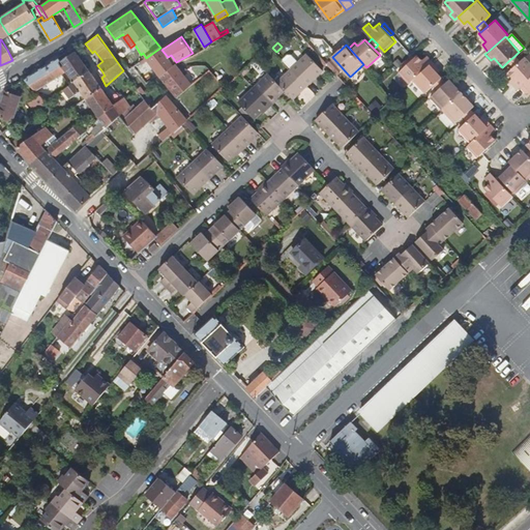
[(177,68),(168,57),(162,50),(160,48),(146,58),(168,85),(178,97),(193,84),(179,68),(177,68)]
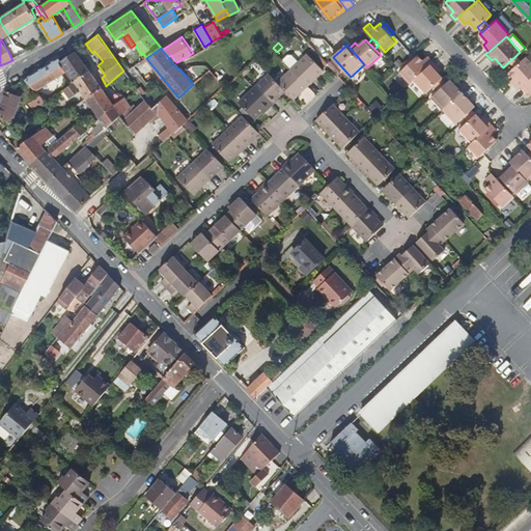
[(269,52),(263,58),(269,63),(274,57),(269,52)]
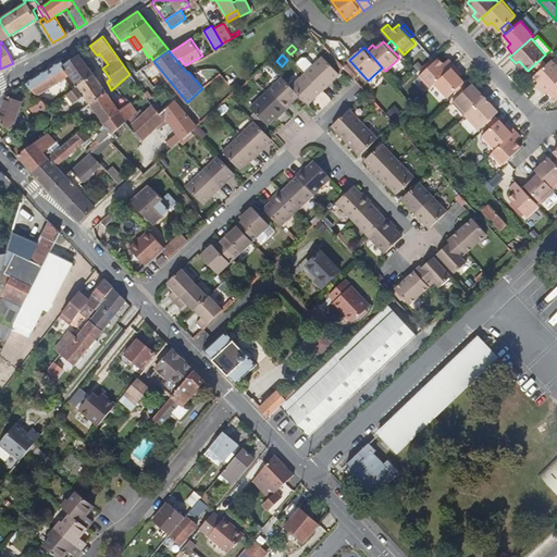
[(95,75),(88,66),(79,56),(63,65),(70,76),(77,87),(95,75)]
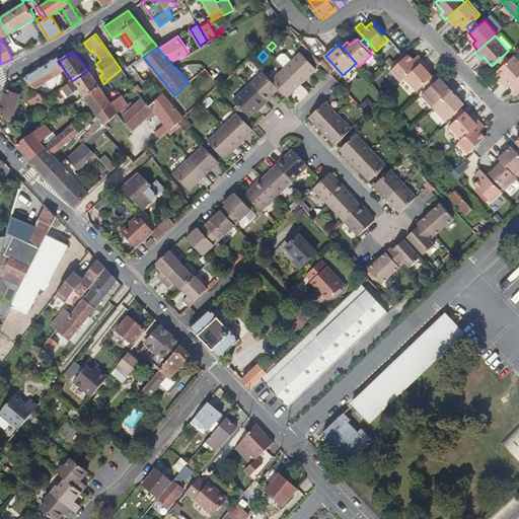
[(137,61),(131,52),(121,59),(127,68),(137,61)]
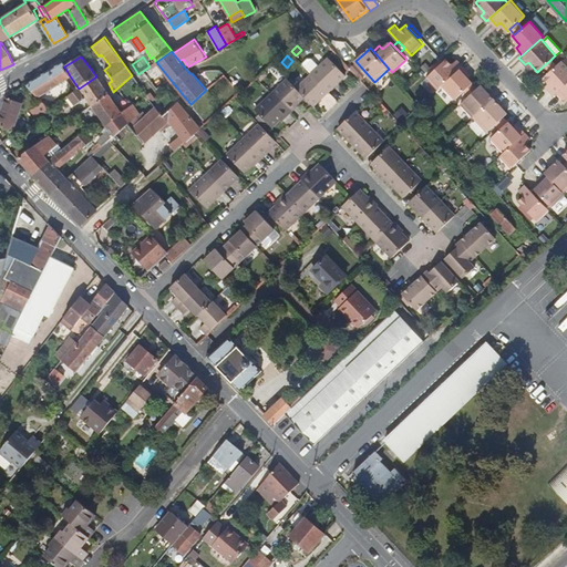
[(328,91),(346,74),(330,58),(320,68),(311,74),(328,91)]
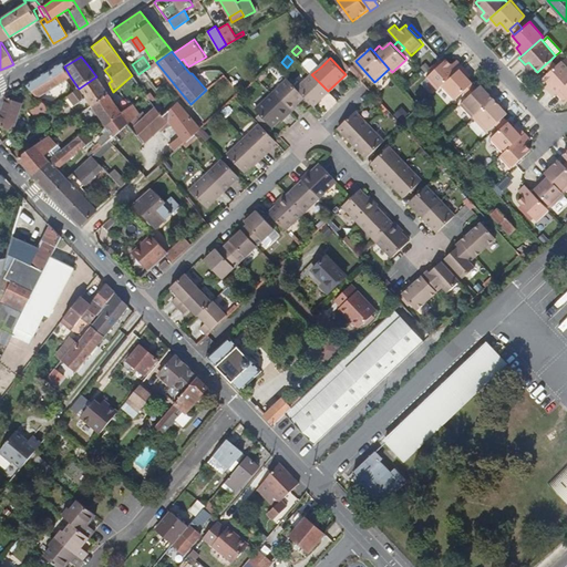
[(320,68),(312,60),(308,59),(302,64),(311,74),(320,68)]
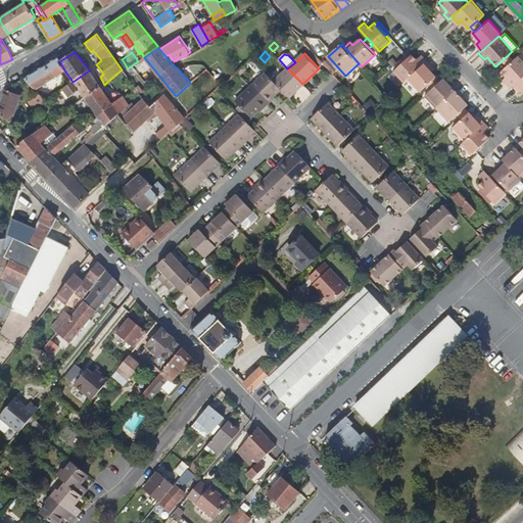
[(408,79),(428,61),(423,56),(418,60),(415,56),(413,54),(410,57),(400,65),(394,70),(405,82),(408,79)]
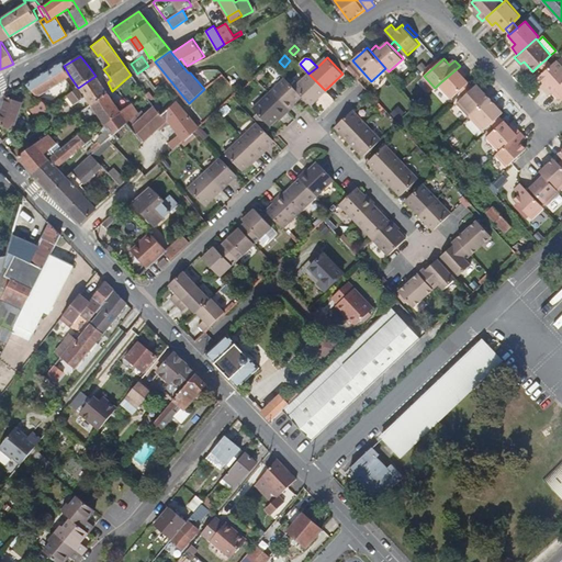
[(430,70),(440,62),(438,58),(428,67),(430,70)]
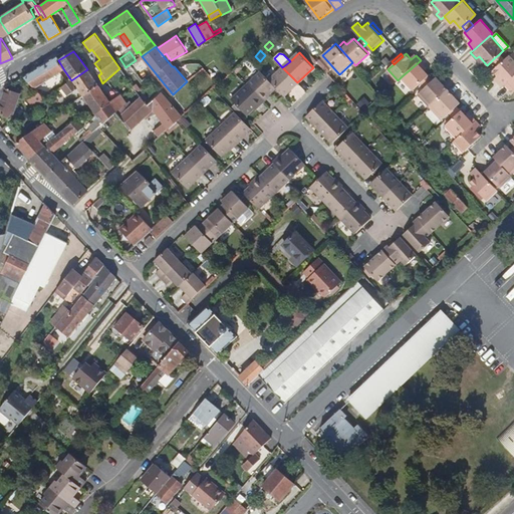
[(503,59),(499,54),(493,59),(498,64),(503,59)]
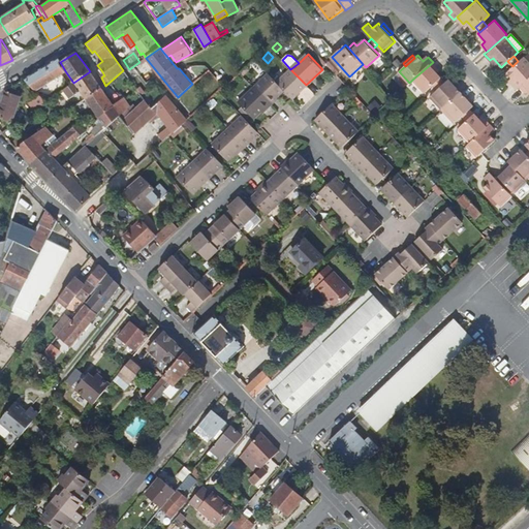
[(528,75),(528,63),(523,57),(518,61),(512,66),(506,71),(511,76),(514,79),(509,83),(515,89),(518,86),(528,75)]
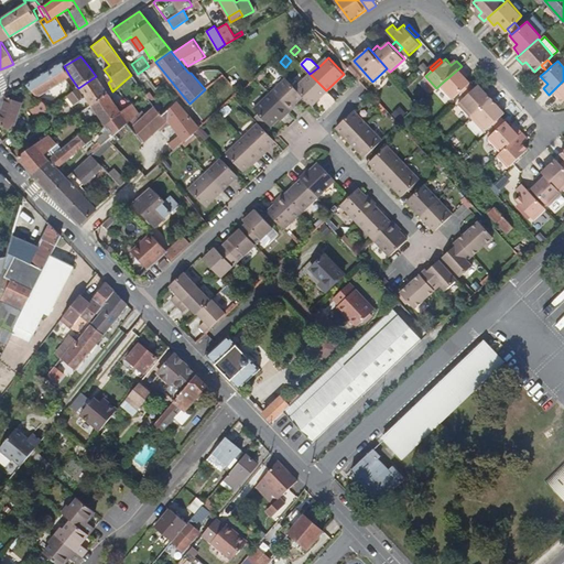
[(259,79),(273,66),(270,62),(256,76),(259,79)]
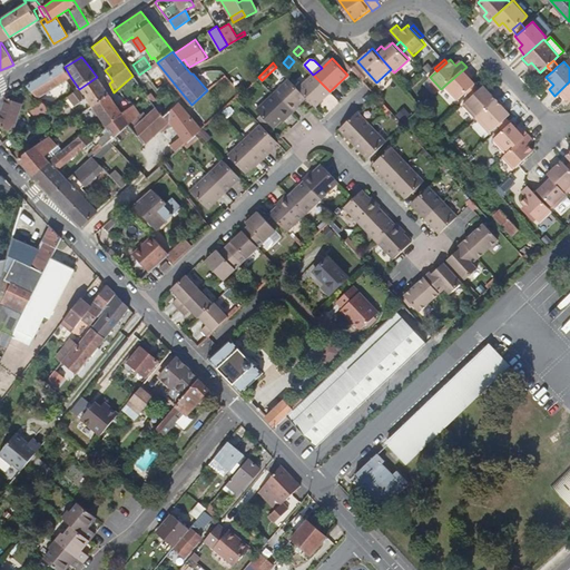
[(38,98),(67,80),(71,78),(65,67),(61,64),(43,74),(26,85),(38,98)]
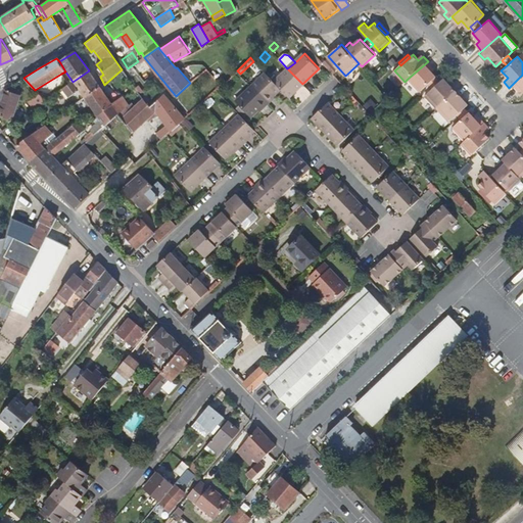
[(429,83),(436,77),(433,73),(430,69),(433,66),(428,61),(408,79),(419,92),(429,83)]
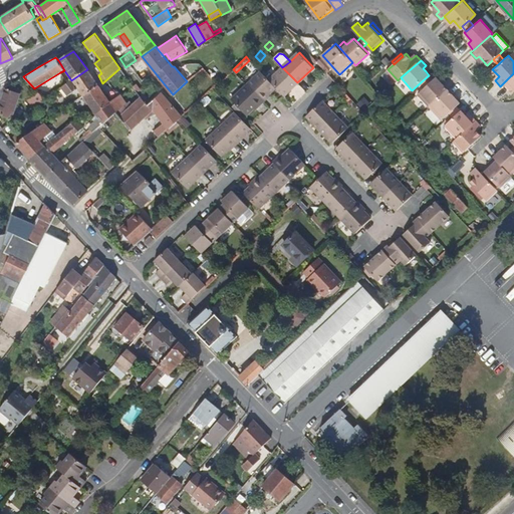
[(283,96),(297,82),(282,67),(268,80),(275,87),(283,96)]
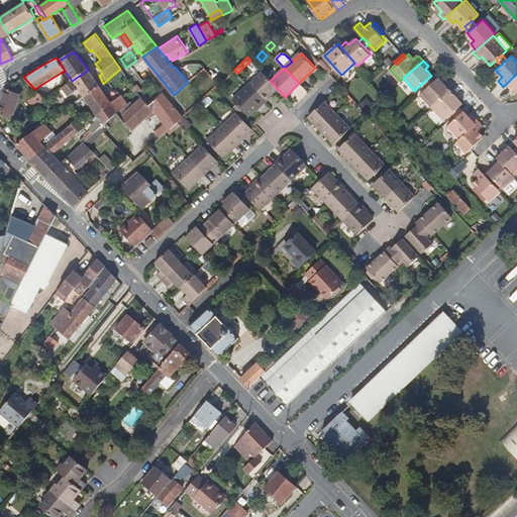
[(138,93),(120,69),(104,83),(107,86),(116,79),(130,97),(126,99),(132,106),(141,98),(138,93)]
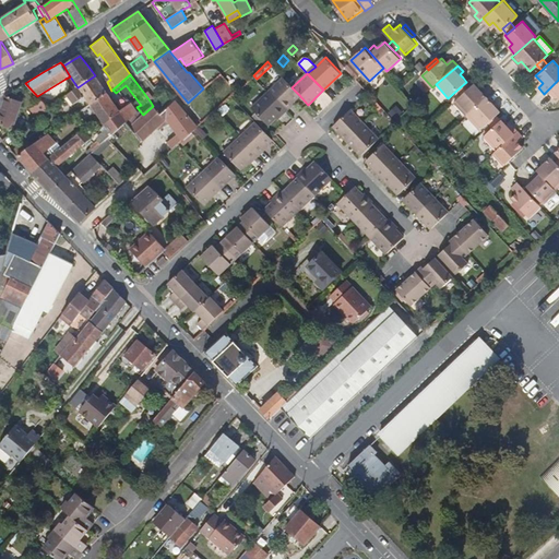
[(107,93),(95,75),(78,87),(73,91),(66,96),(72,105),(84,96),(91,105),(107,93)]
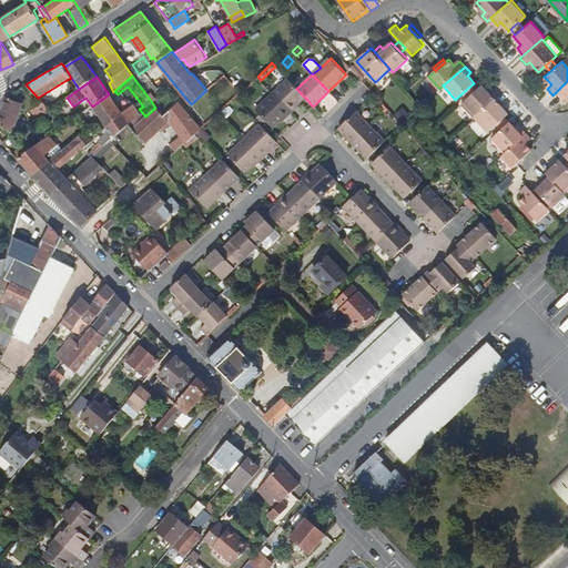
[(296,89),(287,79),(273,93),(288,111),(304,97),(296,89)]
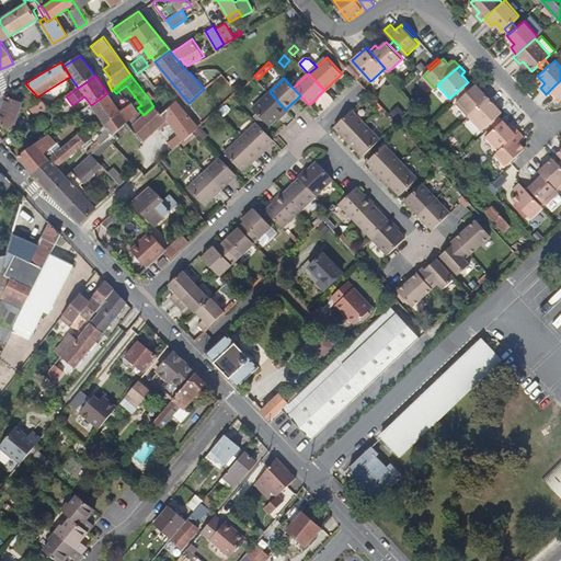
[(560,80),(549,91),(556,99),(560,94),(560,95),(560,80)]
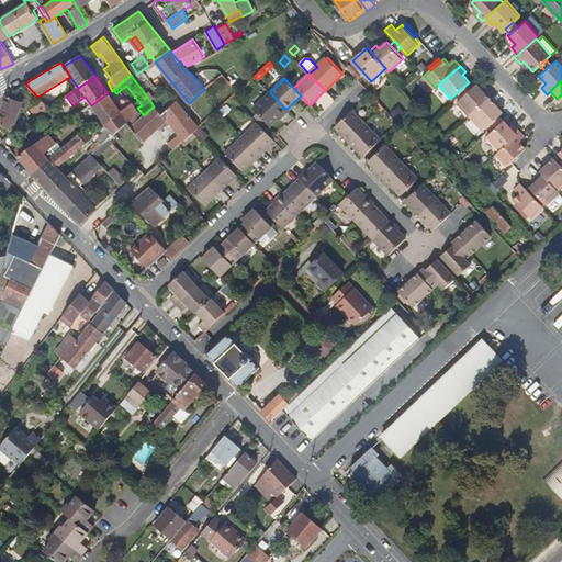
[(469,82),(461,89),(467,94),(473,88),(469,82)]
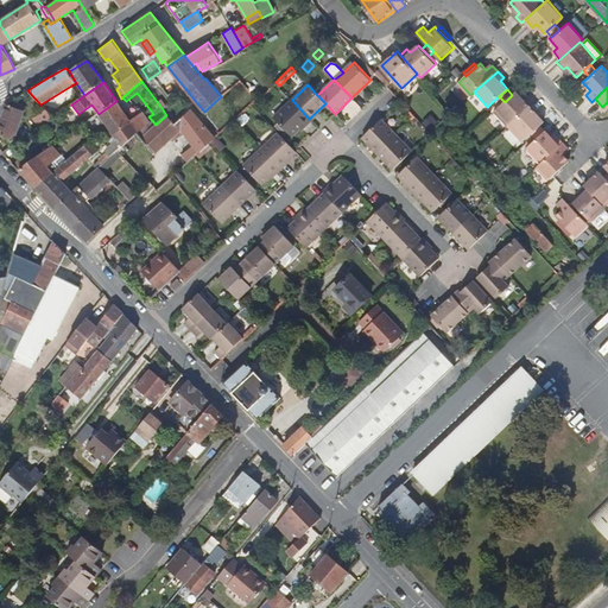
[(508,126),(530,107),(517,92),(512,95),(505,102),(494,111),(508,126)]
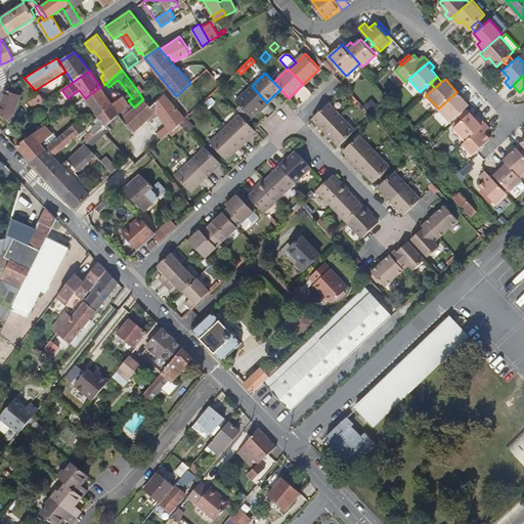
[(266,102),(252,86),(235,101),(251,117),(266,102)]
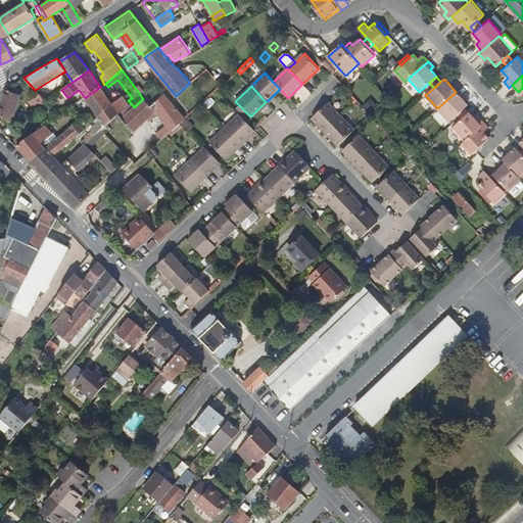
[(103,91),(100,87),(85,98),(98,117),(113,105),(106,96),(108,94),(105,90),(103,91)]
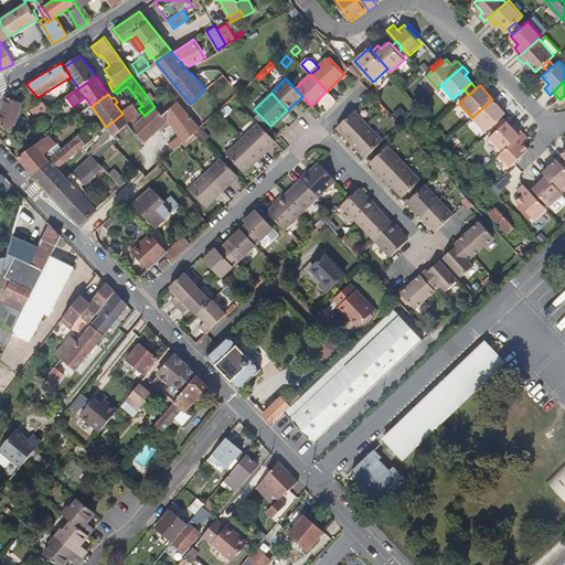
[(233,97),(228,102),(232,106),(237,102),(233,97)]
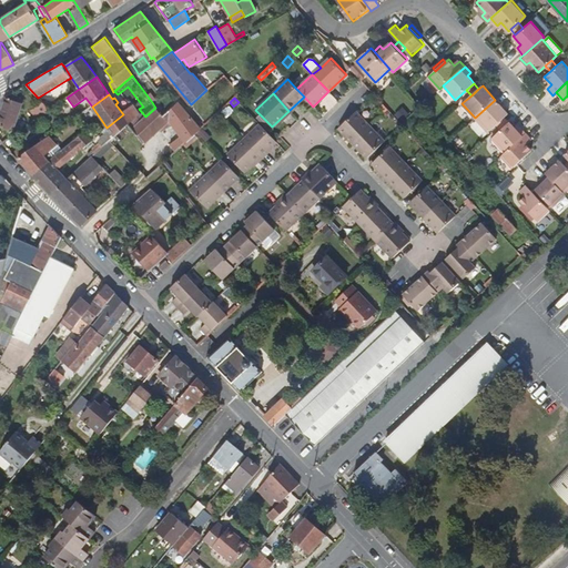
[(16,127),(22,103),(4,99),(0,112),(0,128),(10,131),(11,125),(16,127)]
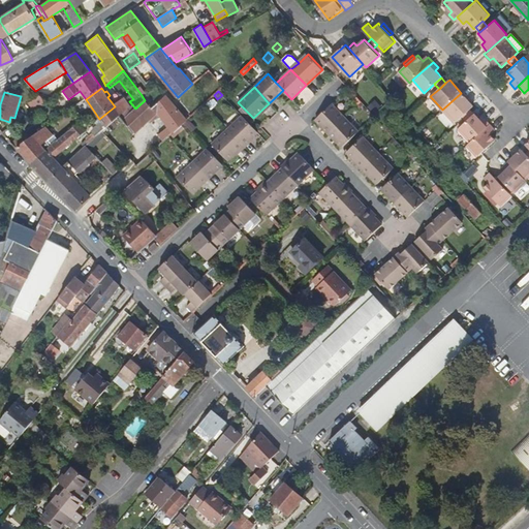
[(470,110),(473,106),(461,93),(442,110),(455,123),(464,115),(470,110)]
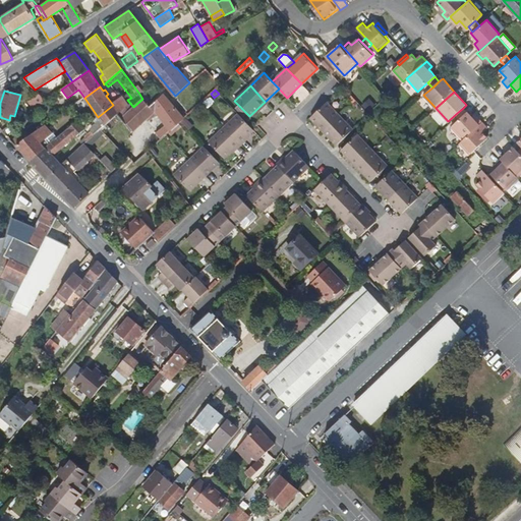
[(34,109),(45,101),(42,98),(39,95),(29,102),(34,109)]
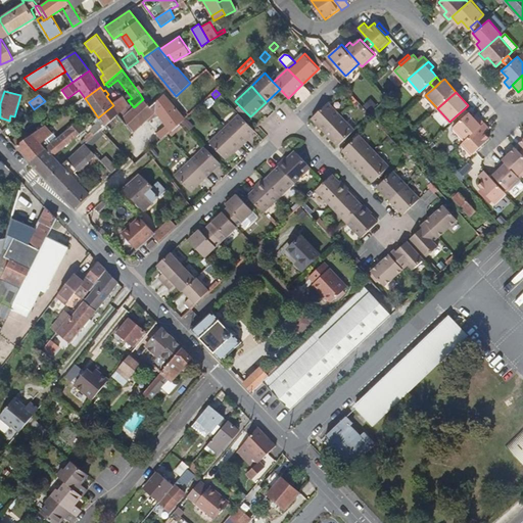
[(185,119),(163,95),(150,107),(153,112),(157,116),(168,128),(171,132),(182,122),(185,119)]
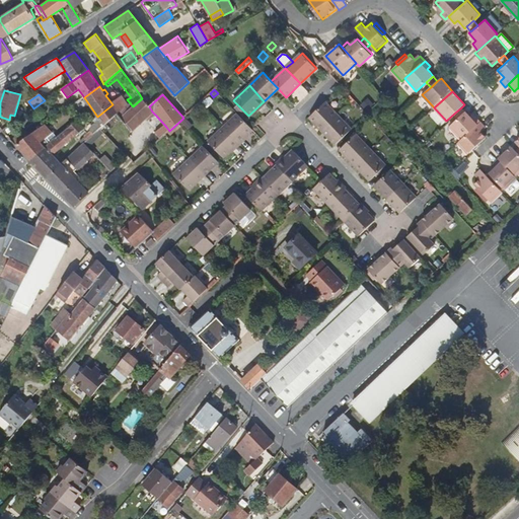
[(390,94),(386,97),(391,102),(395,98),(390,94)]
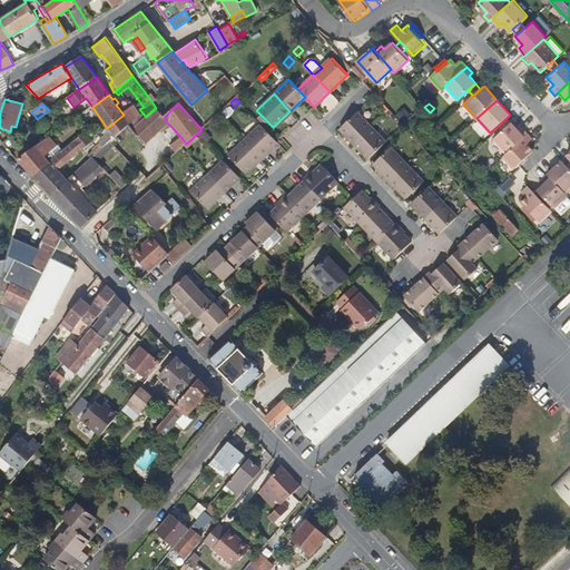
[(232,110),(227,106),(220,112),(225,117),(232,110)]
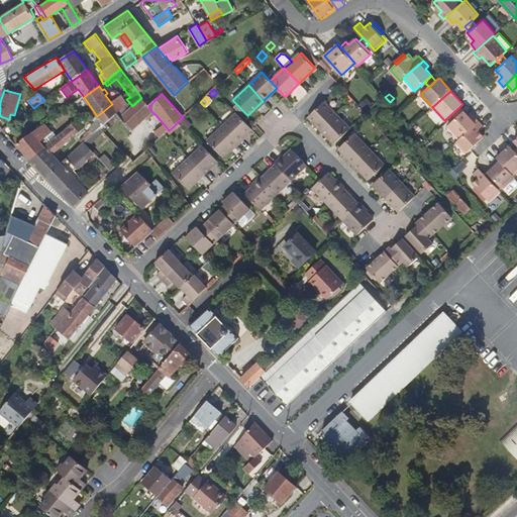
[(117,113),(125,106),(124,104),(126,102),(122,97),(112,104),(117,113)]
